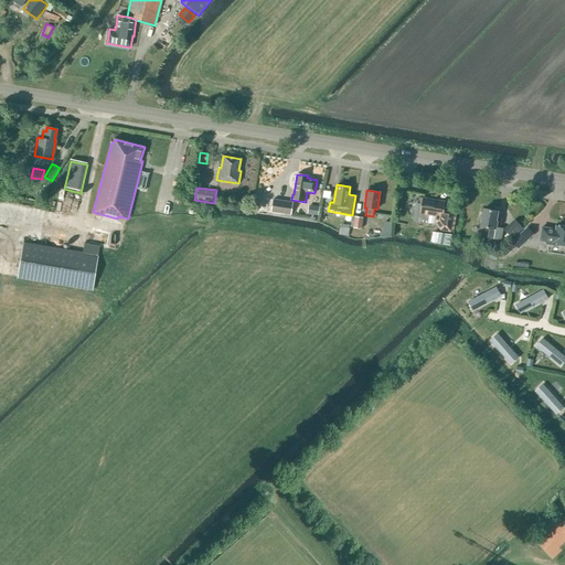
[(454,210),(444,208),(445,202),(423,199),(422,206),(416,205),(415,214),(413,214),(413,216),(414,219),(416,220),(417,221),(418,219),(420,220),(425,221),(428,221),(429,215),(436,216),(435,222),(438,227),(443,227),(441,231),(450,232),(454,210)]
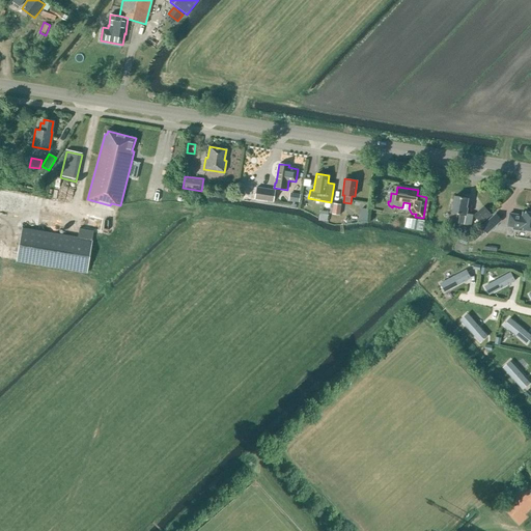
[(273,201),(275,190),(256,188),(255,199),(273,201)]
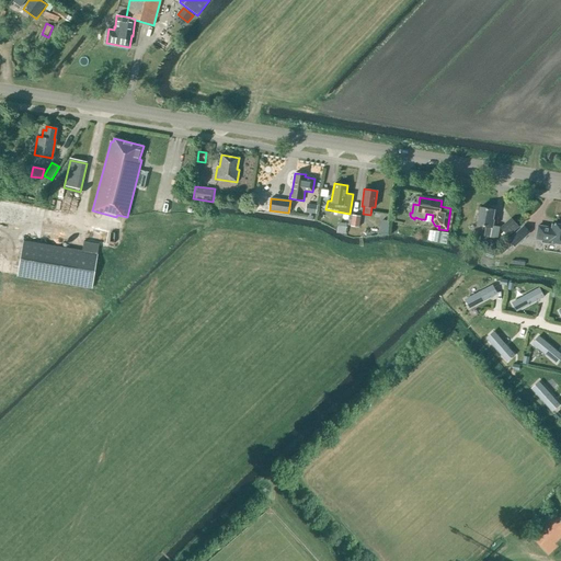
[(305,213),(316,214),(317,205),(306,204),(305,213)]
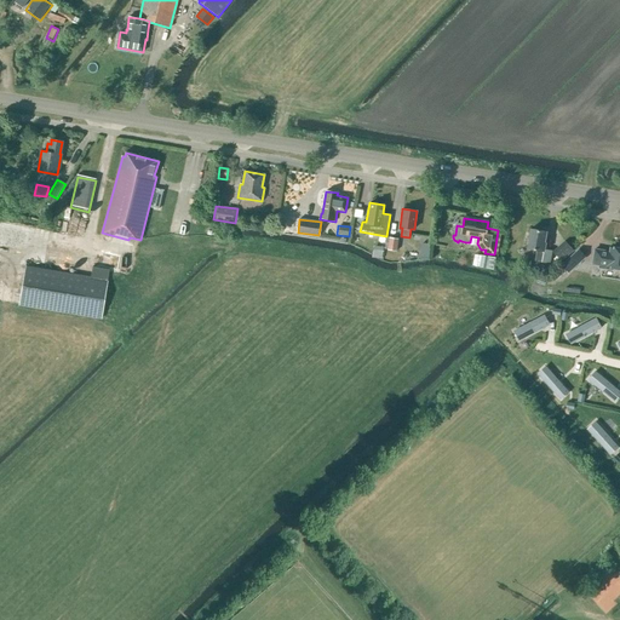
[(549,264),(551,251),(544,250),(545,244),(544,242),(546,231),(530,229),(527,248),(537,251),(535,260),(541,262),(549,264)]
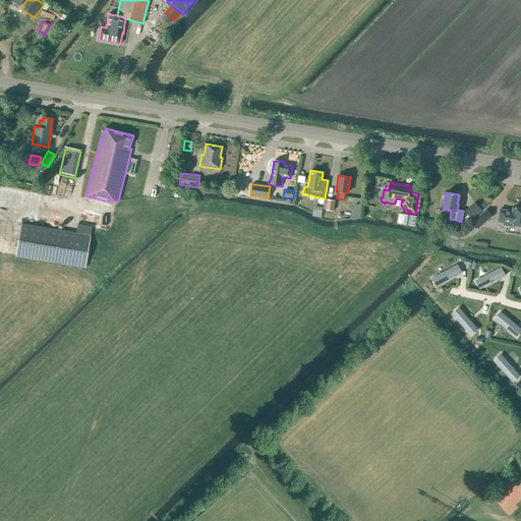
[(334,211),(335,200),(327,199),(326,210),(334,211)]
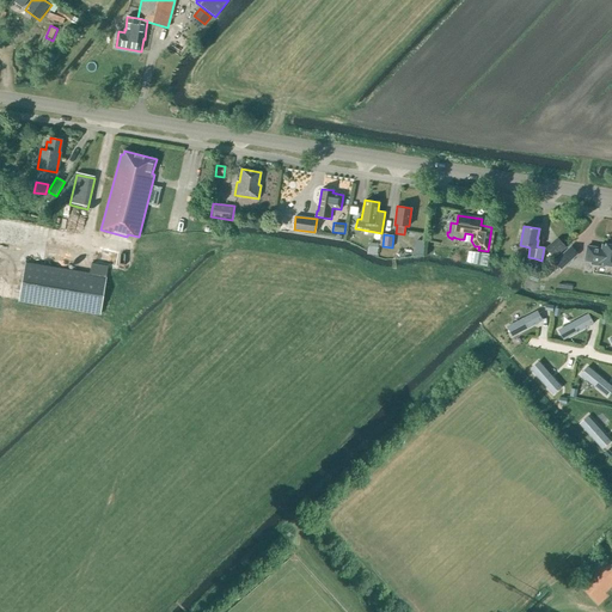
[(551,261),(555,258),(567,248),(557,238),(545,249),(550,254),(546,256),(551,261)]
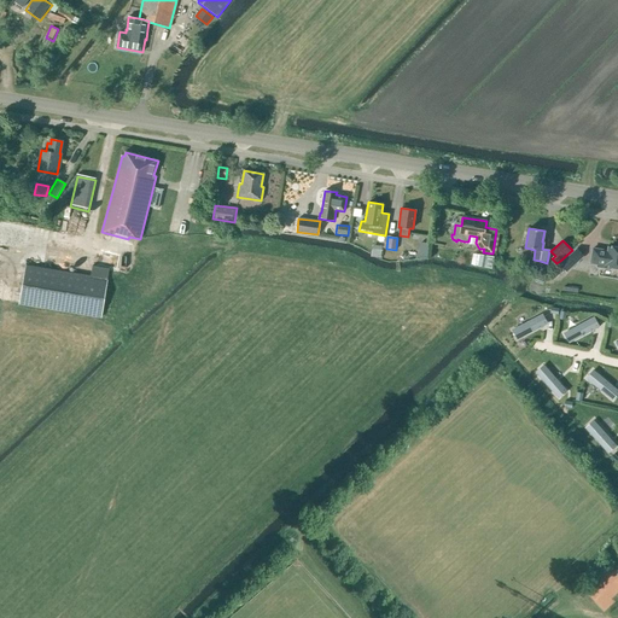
[(617,268),(617,248),(608,246),(608,251),(593,249),(590,263),(598,264),(596,267),(611,269),(611,267),(617,268)]
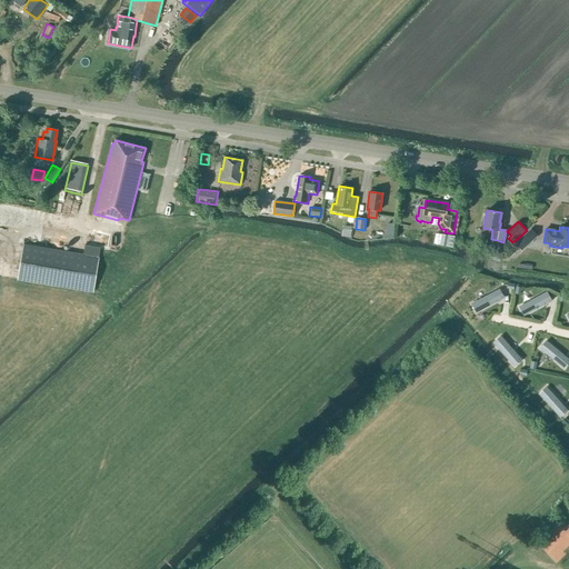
[(538,236),(530,228),(515,243),(521,251),(538,236)]
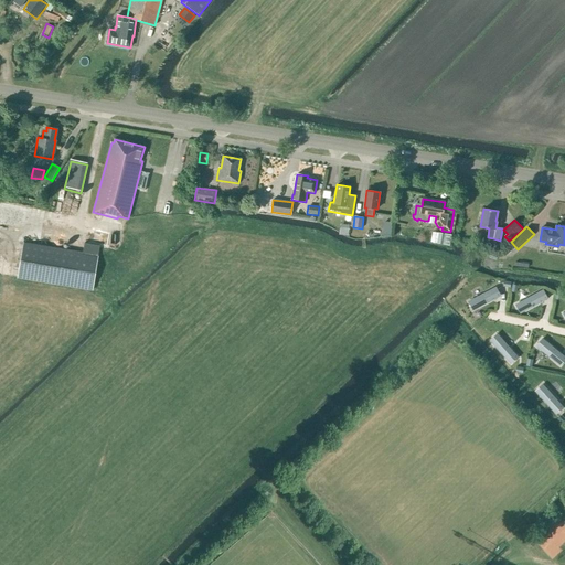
[(433,231),(430,242),(445,244),(447,234),(433,231)]
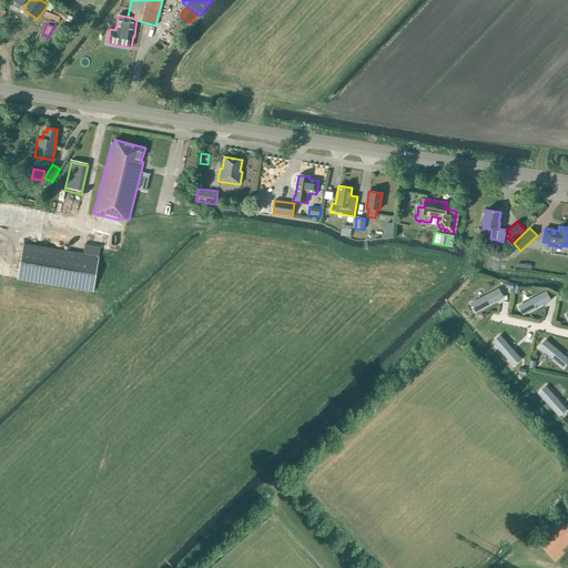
[(513,253),(517,247),(513,243),(508,249),(513,253)]
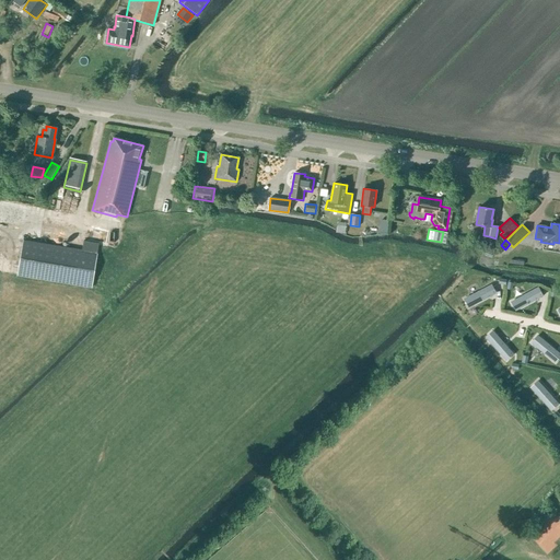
[(82,251),(24,241),(19,276),(92,288),(100,244),(84,241),(82,251)]
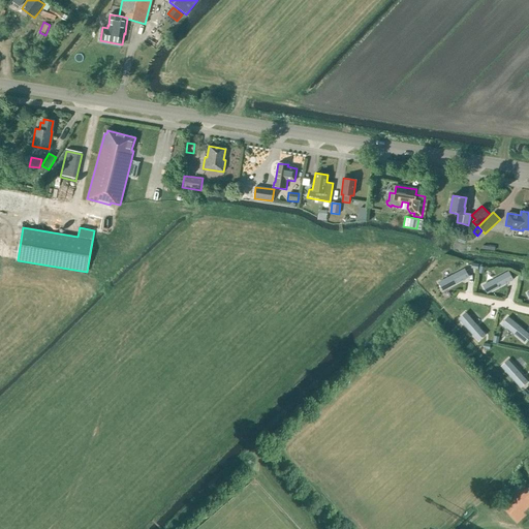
[(444,280),(447,286),(455,283),(454,283),(461,279),(461,280),(467,276),(464,270),(444,280)]
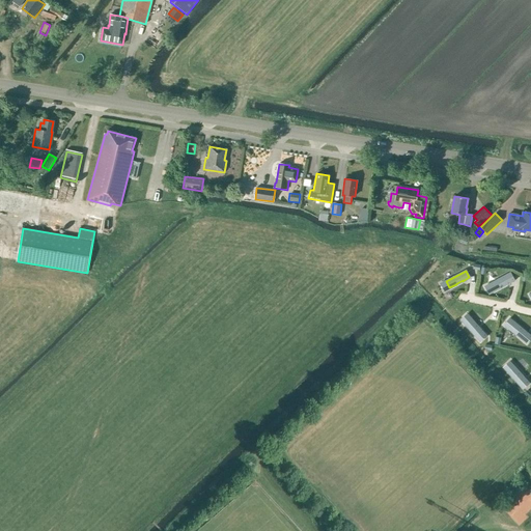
[(510,273),(491,284),(495,290),(501,287),(507,283),(514,280),(510,273)]
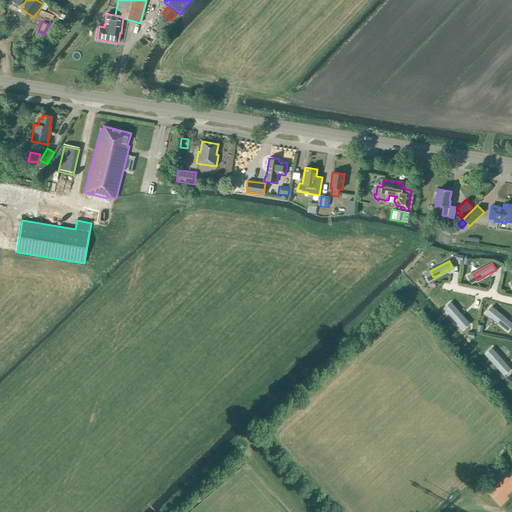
[(458,313),(454,307),(448,312),(462,328),(468,323),(463,318),(458,313)]
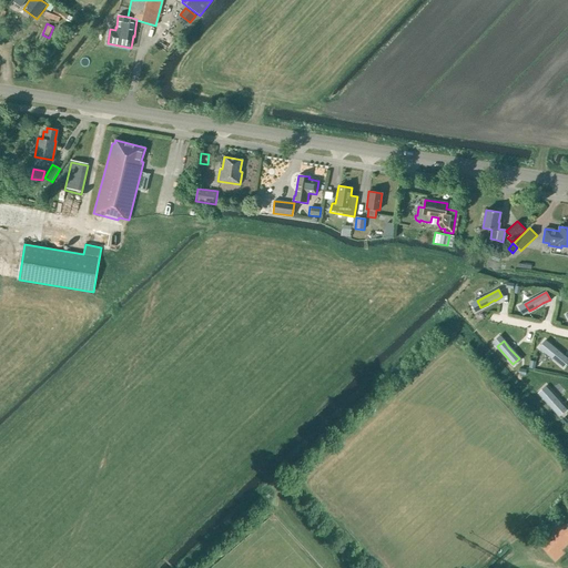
[(556,350),(550,345),(545,352),(563,366),(567,359),(563,355),(561,355),(556,351),(556,350)]
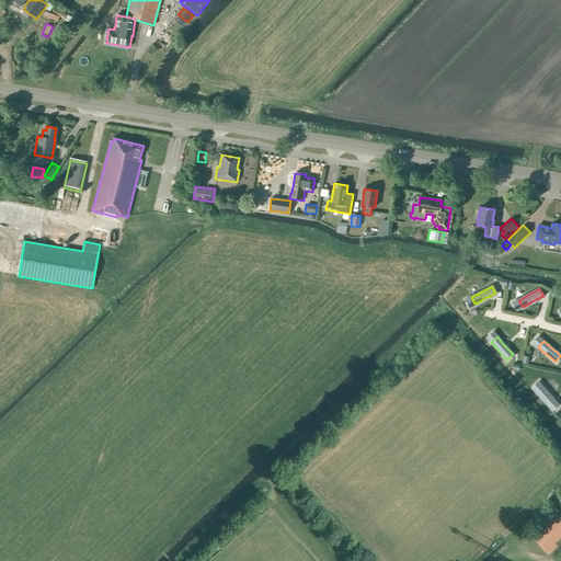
[(548,393),(542,388),(536,393),(552,411),(558,405),(553,399),(552,400),(547,393),(548,393)]
